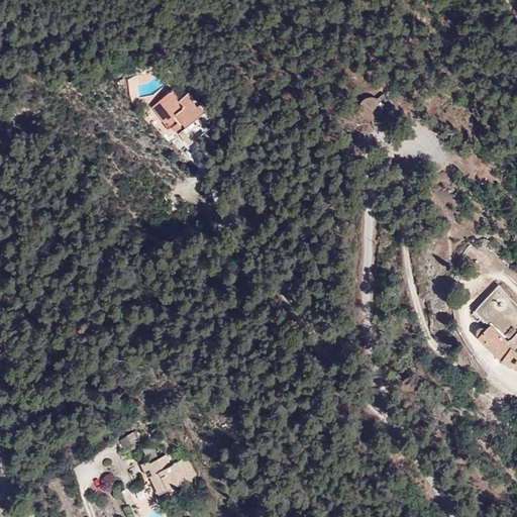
[(222,115),(197,83),(169,106),(198,131),(222,115)]
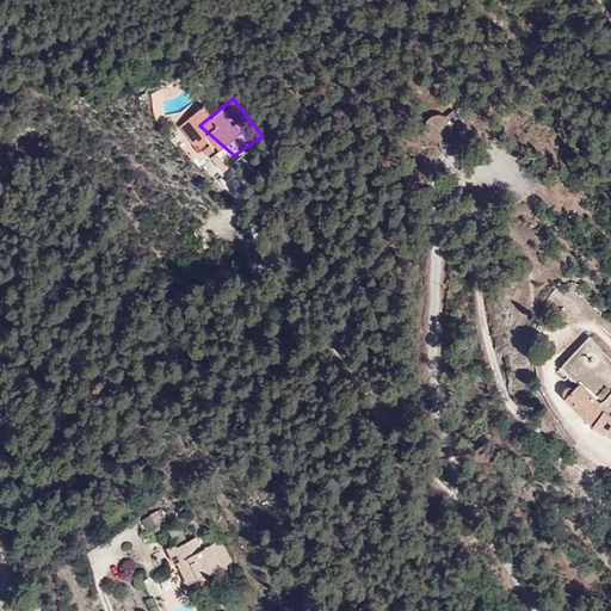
[(603,399),(610,389),(610,387),(605,383),(596,394),(603,399)]
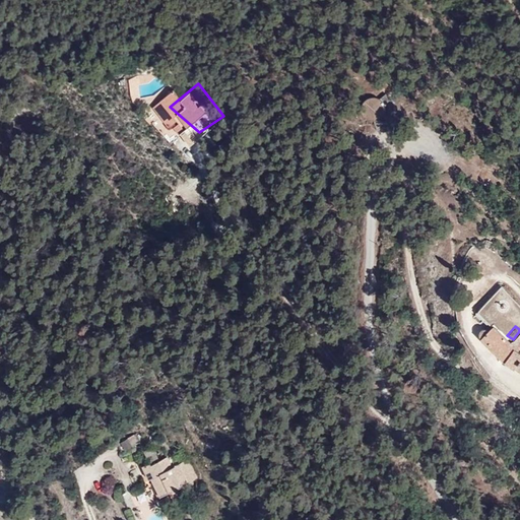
[(519,348),(499,328),(489,340),(511,362),(519,369),(519,348)]
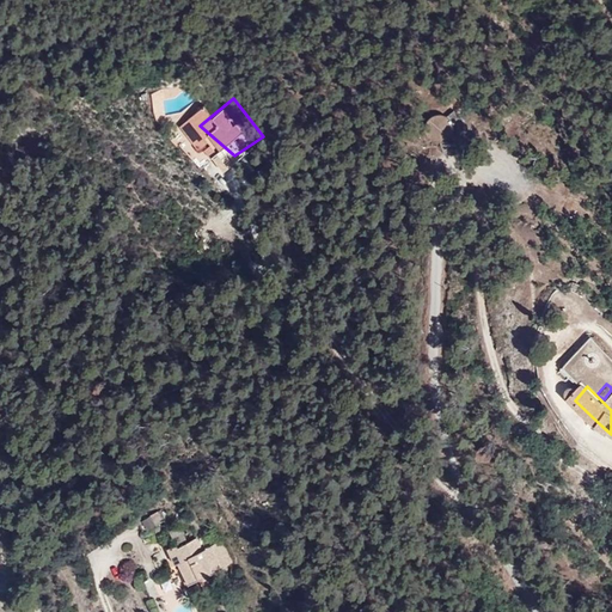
[(160,510),(140,519),(145,530),(164,521),(160,510)]
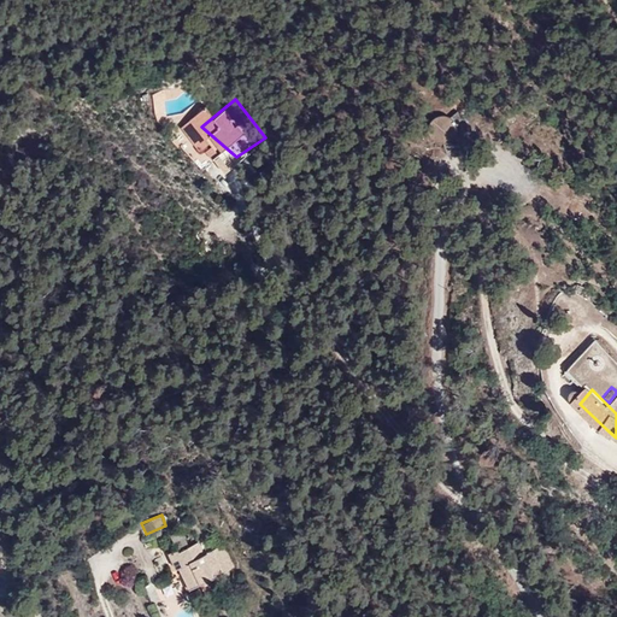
[(193,522),(198,532),(213,524),(210,515),(193,522)]
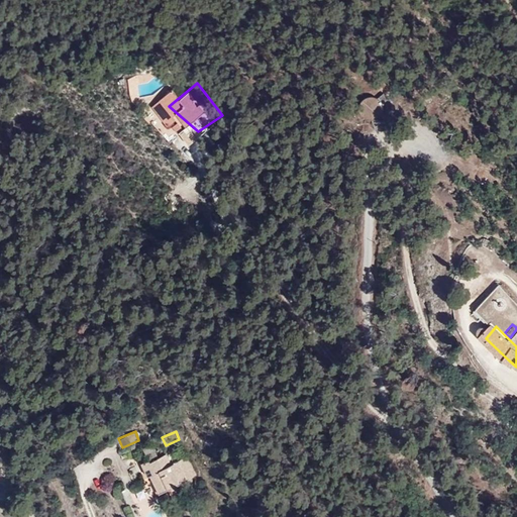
[(166,455),(142,467),(147,478),(149,477),(151,481),(150,482),(157,495),(187,481),(178,462),(171,466),(166,455)]
